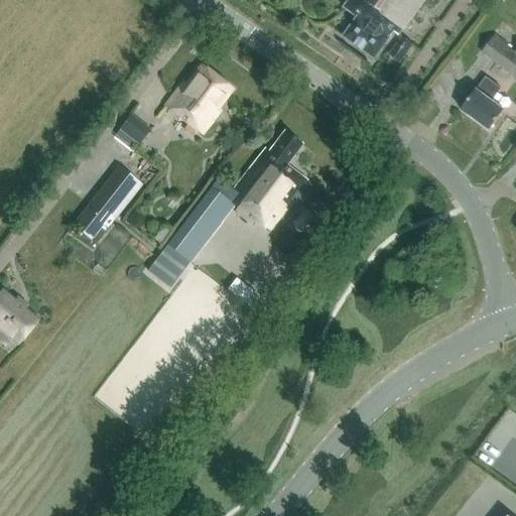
[(424,0),(350,0),(345,8),(359,19),(345,37),(375,59),(395,33),(399,36),(424,0)]
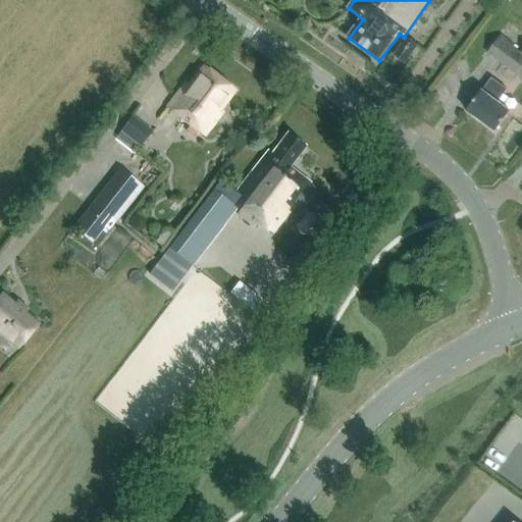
[(408,37),(407,39),(395,56),(406,63),(419,45),(408,37)]
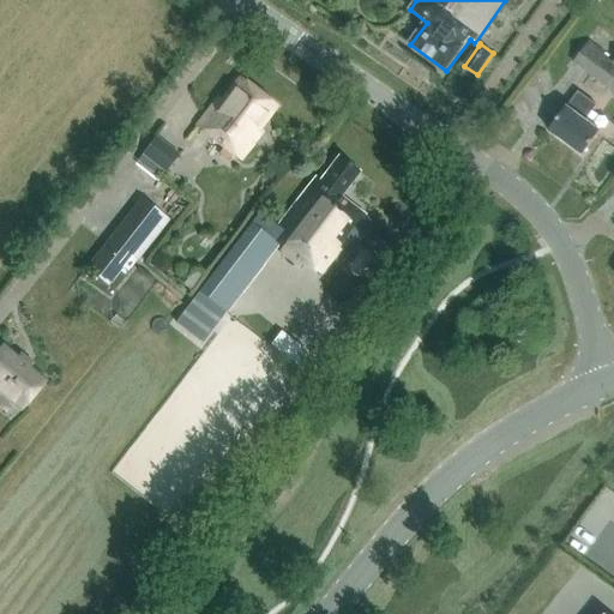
[(572,62),(613,92),(613,59),(612,62),(587,43),(572,62)]
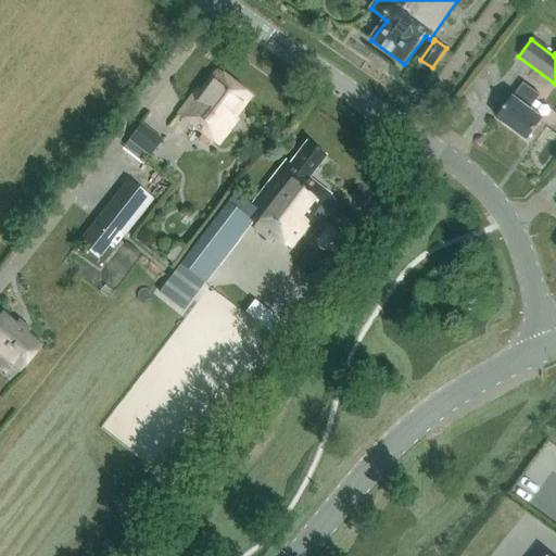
[(235,119),(232,117),(248,98),(216,75),(202,95),(198,91),(179,116),(216,144),(235,119)]
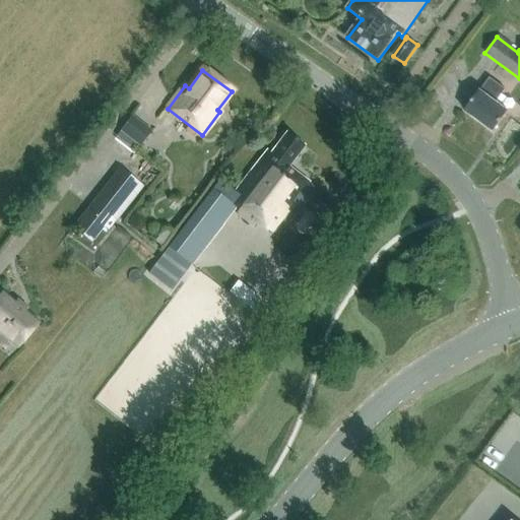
[(506,89),(488,76),(464,111),(485,126),(493,131),(508,111),(497,103),(506,89)]
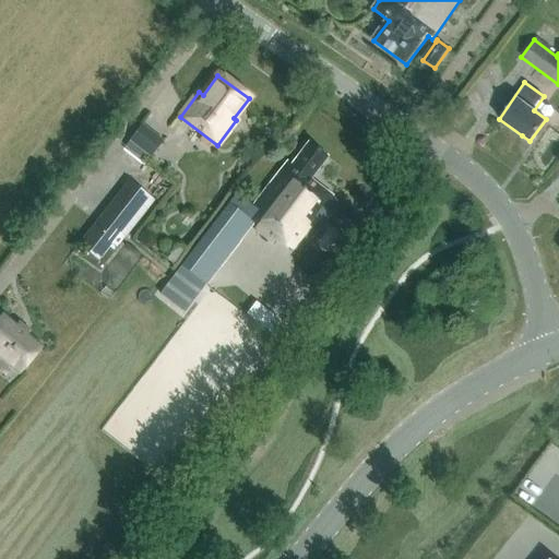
[(140,149),(151,157),(164,141),(152,132),(140,149)]
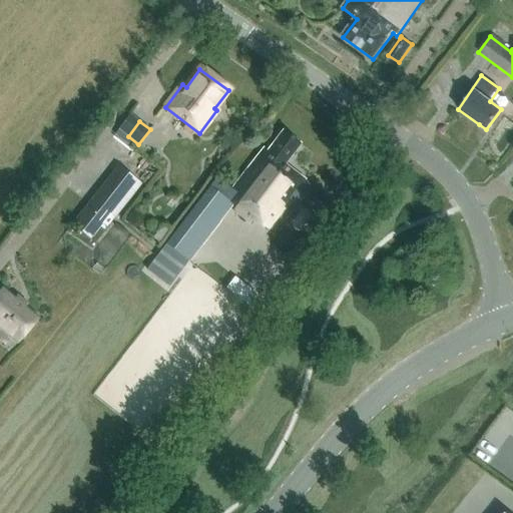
[(167,246),(166,245),(158,258),(147,271),(167,287),(187,262),(182,258),(176,252),(192,230),(200,236),(224,205),(250,225),(253,221),(268,232),(296,195),(307,204),(317,192),(305,183),(307,180),(285,163),(300,144),(284,132),(268,152),(264,149),(231,191),(217,180),(167,246)]
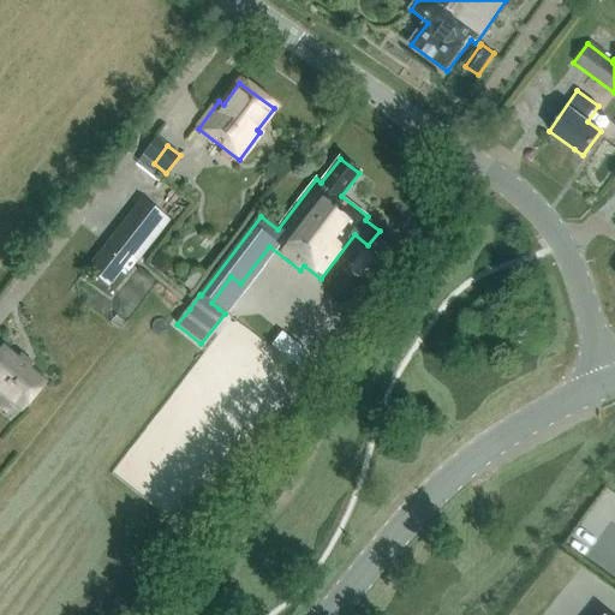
[(161,216),(142,201),(87,272),(106,287),(121,268),(127,273),(137,261),(130,256),(161,216)]
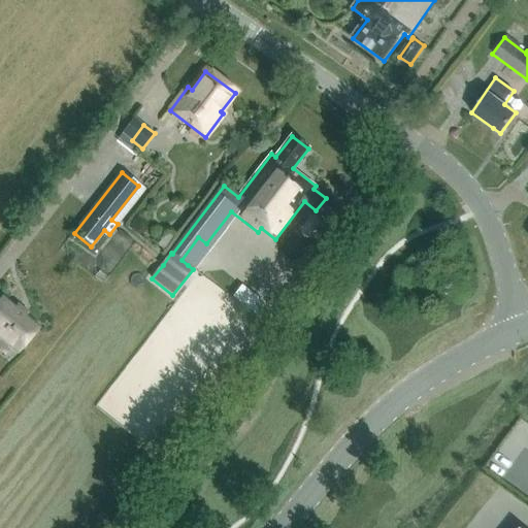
[(278,322),(294,298),(283,291),(267,315),(278,322)]
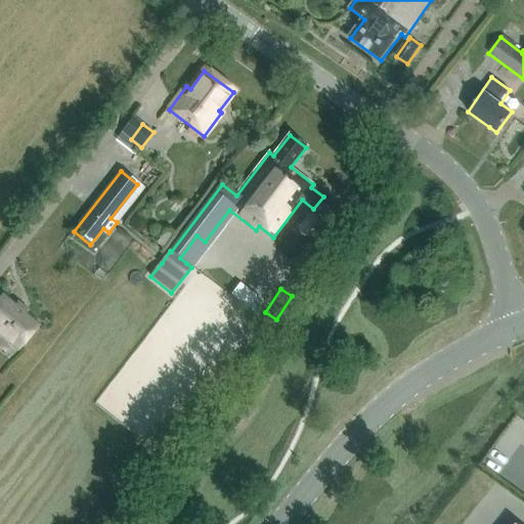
[(0,336),(18,351),(38,328),(3,299),(0,302),(0,336)]
